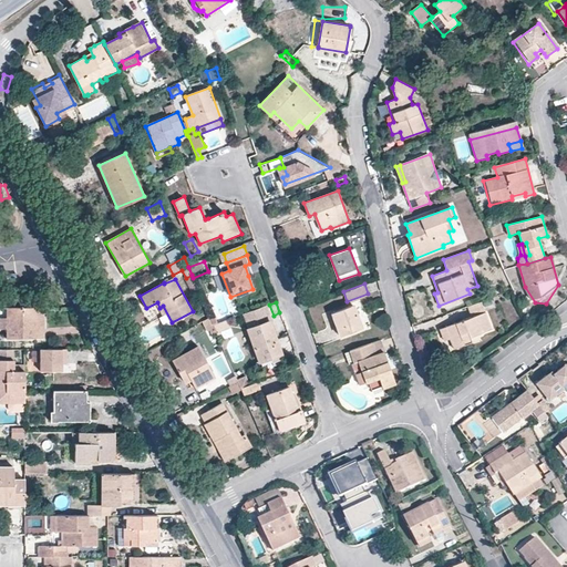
[(481,302),(467,307),(472,317),(445,327),(451,339),(454,349),(472,342),(470,337),(492,328),(481,302)]
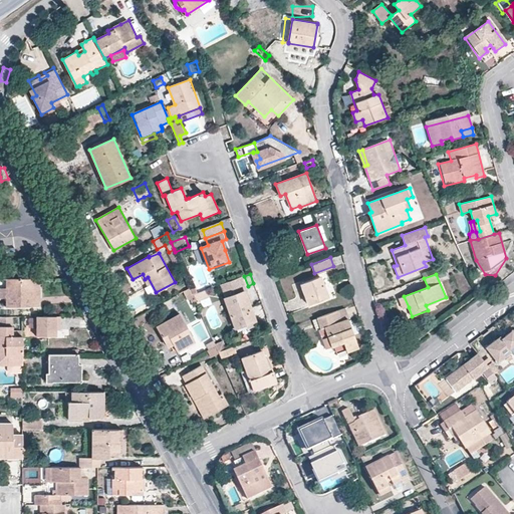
[(321,276),(301,284),(309,305),(328,297),(321,276)]
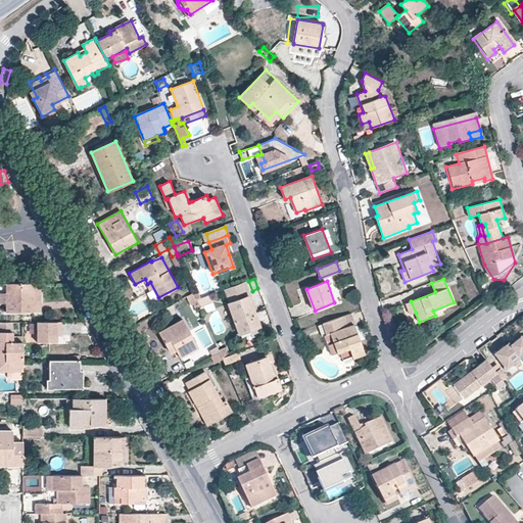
[(247,290),(245,282),(233,287),(236,294),(247,290)]
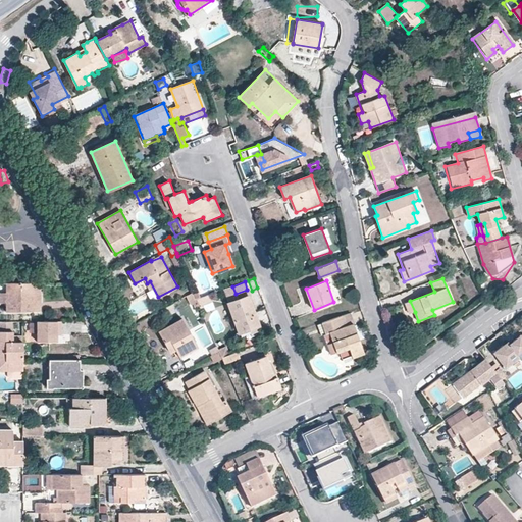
[(40,282),(6,282),(6,292),(7,303),(7,311),(40,311),(40,282)]
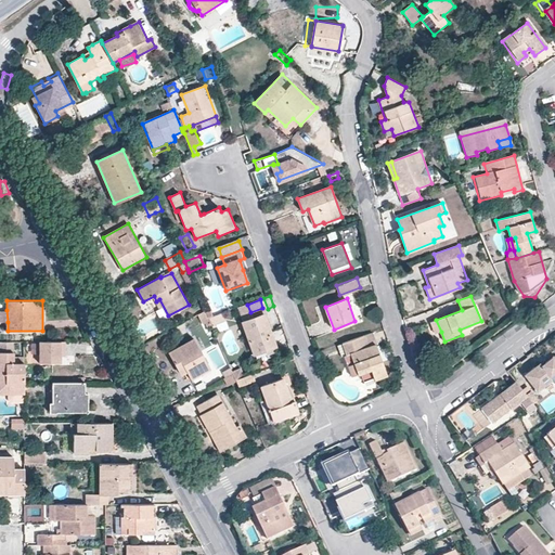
[(246,320),(265,313),(262,308),(250,312),(247,305),(241,307),(246,320)]
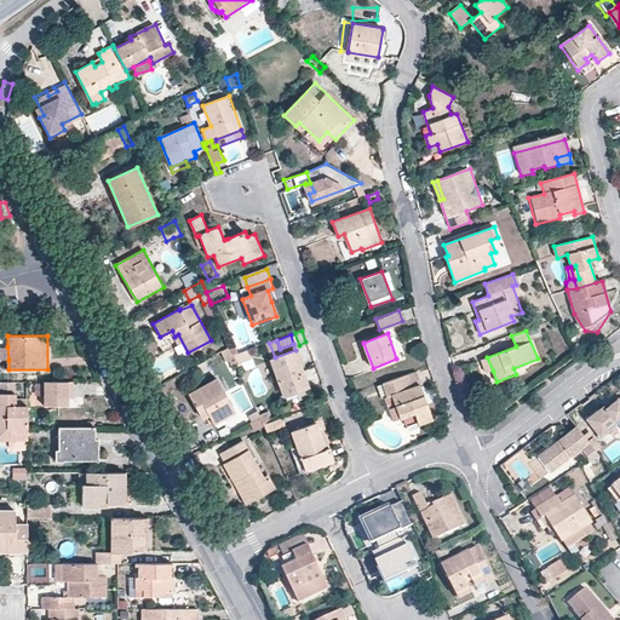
[(231,348),(222,352),(228,362),(230,361),(233,366),(237,363),(235,355),(231,348)]
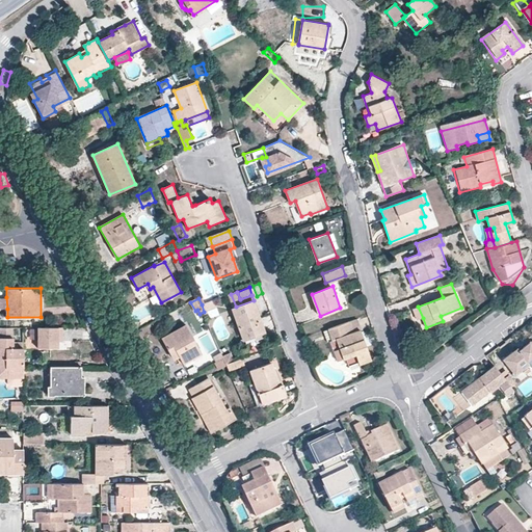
[(202,304),(204,312),(205,314),(208,313),(207,311),(217,307),(214,300),(202,304)]
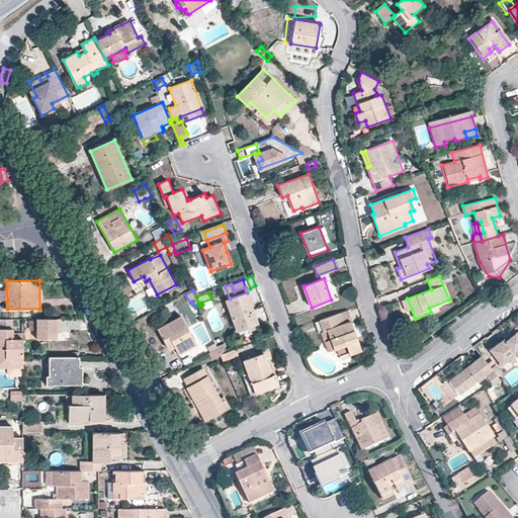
[(258,324),(247,292),(230,298),(226,300),(237,332),(258,324)]
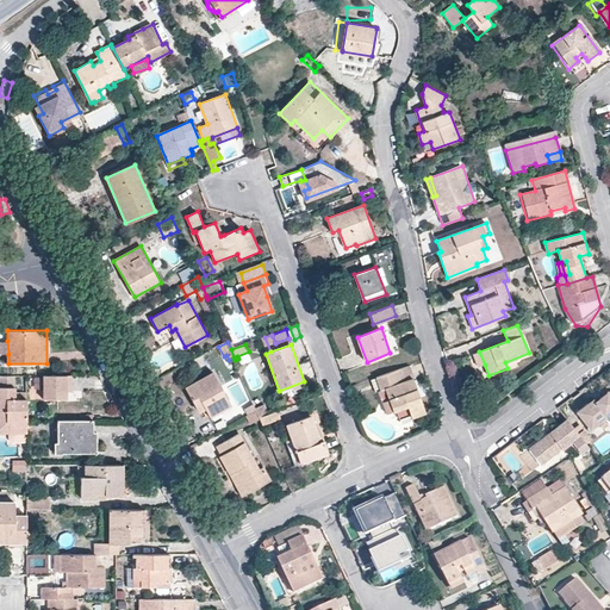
[(485,365),(479,352),(473,354),(478,367),(485,365)]
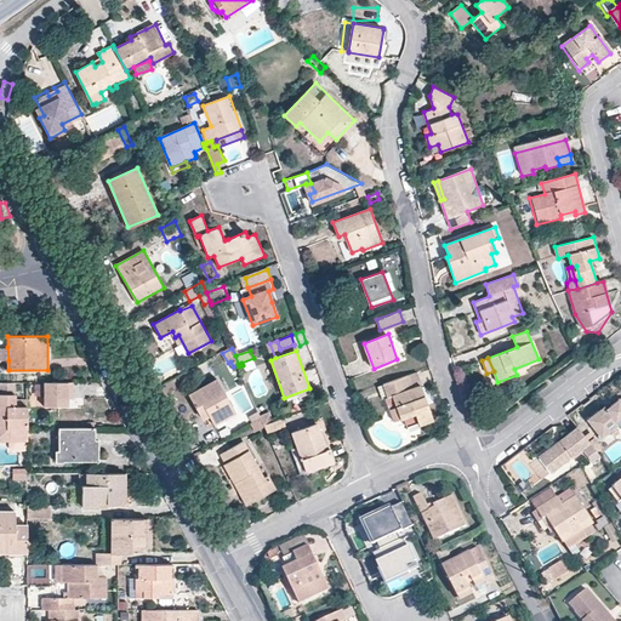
[(420,385),(416,372),(409,375),(414,387),(420,385)]
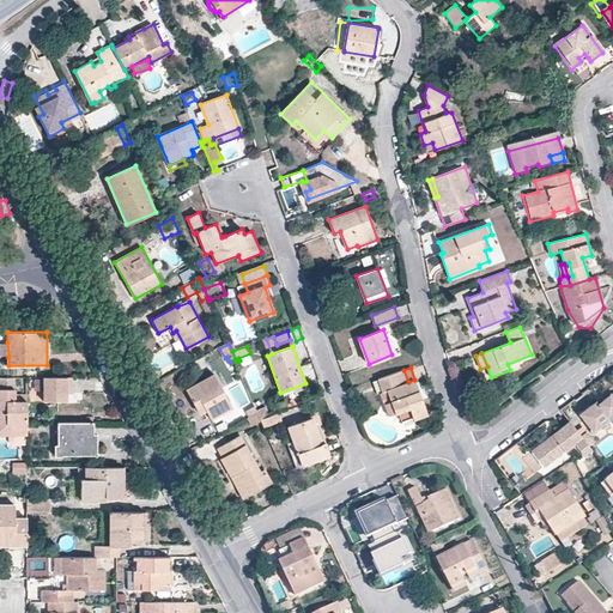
[(383,393),(381,393),(389,416),(398,413),(401,422),(412,418),(413,420),(428,414),(422,399),(419,390),(414,380),(408,382),(404,370),(378,380),(383,393)]
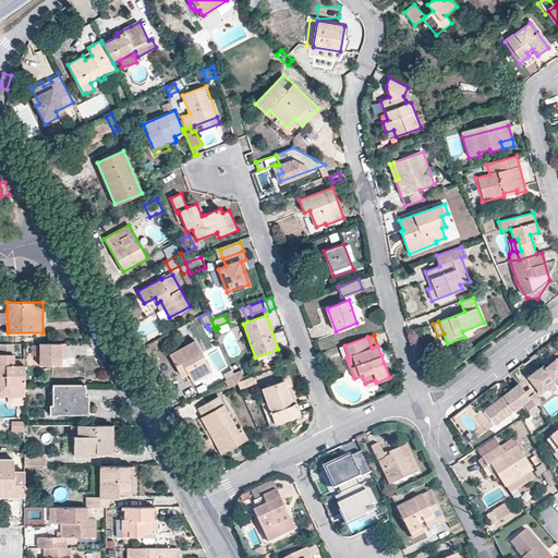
[(170,355),(176,367),(182,363),(189,374),(193,381),(211,370),(195,341),(170,355)]
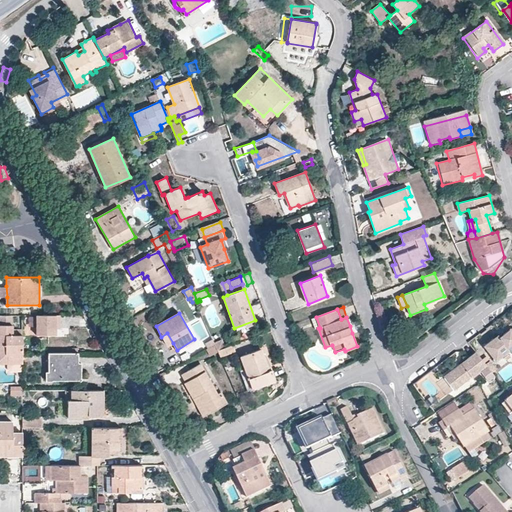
[(12,314),(0,314),(0,362),(23,363),(23,352),(23,335),(13,335),(12,314)]
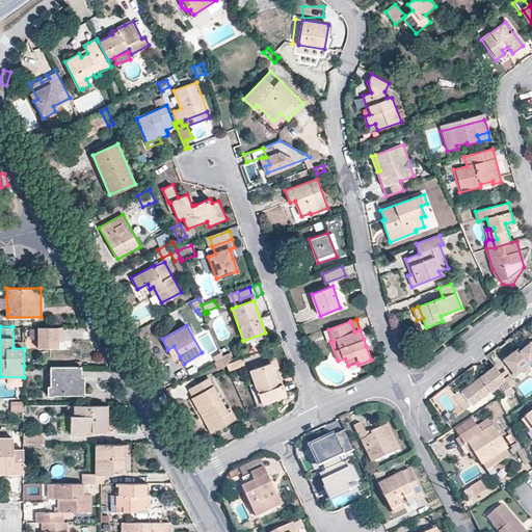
[(62,337),(62,326),(36,326),(37,348),(58,348),(58,341),(58,338),(62,337)]
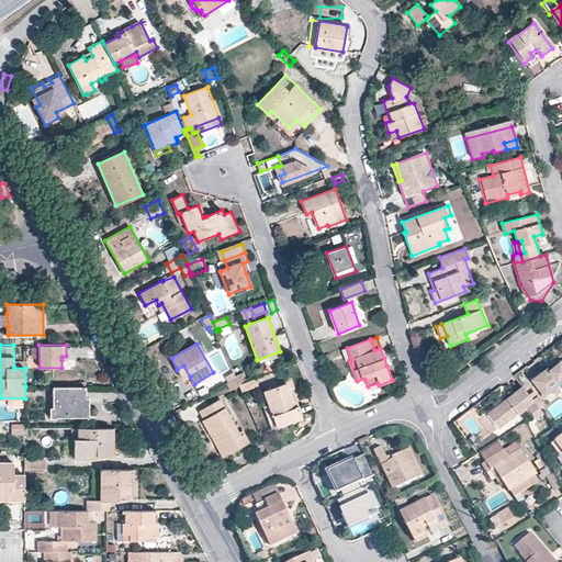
[(347,348),(341,349),(346,362),(349,360),(351,360),(347,348)]
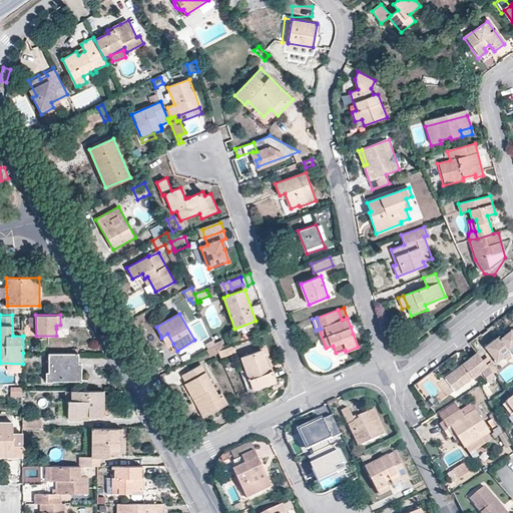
[(357,325),(351,327),(353,334),(360,332),(357,325)]
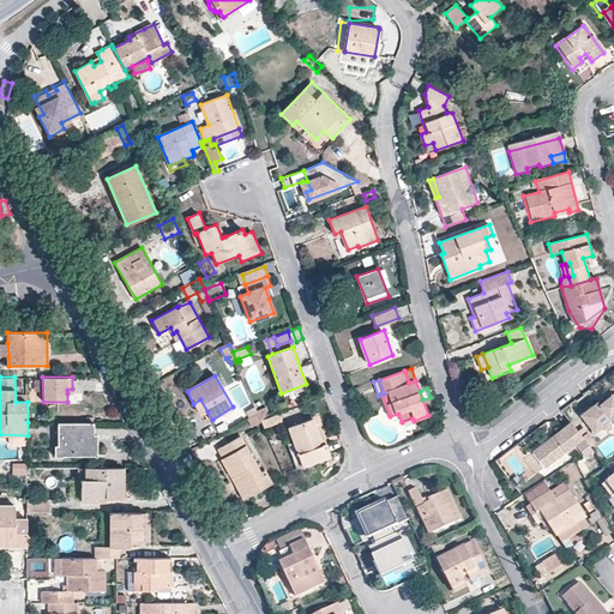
[(600,407),(597,403),(579,416),(594,434),(611,421),(613,426),(613,397),(612,396),(603,402),(605,404),(600,407)]
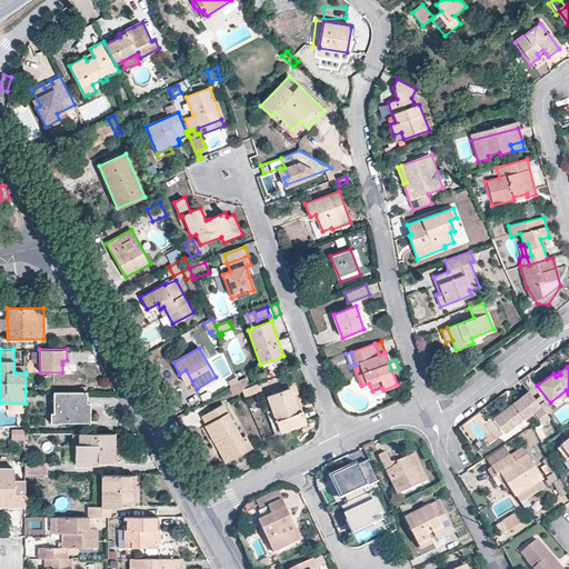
[(186,370),(179,375),(186,385),(192,381),(186,370)]
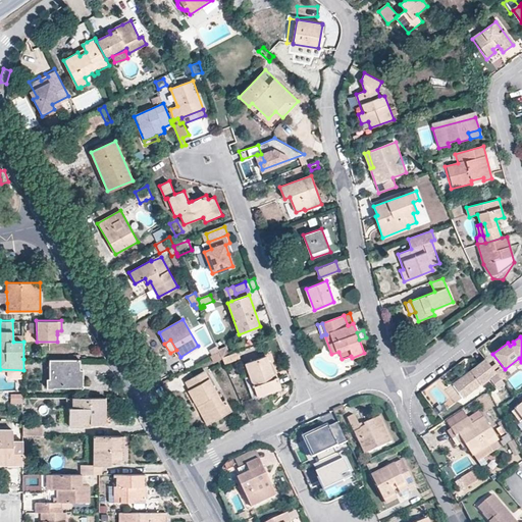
[(220,352),(212,356),(215,362),(222,358),(220,353),(220,352)]
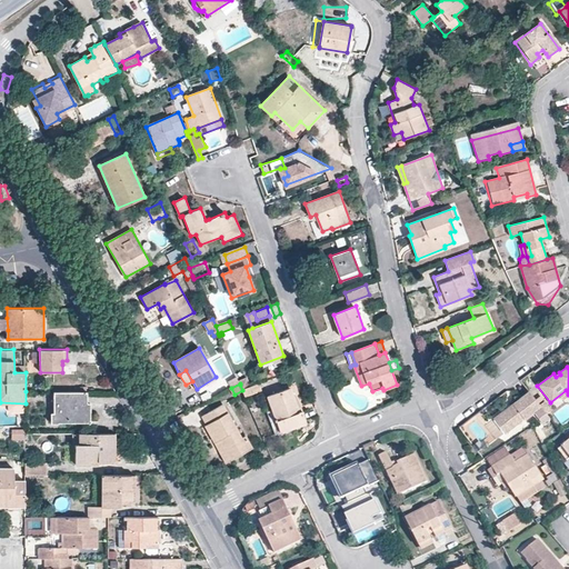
[(262,391),(260,383),(249,388),(242,390),(246,397),(262,391)]
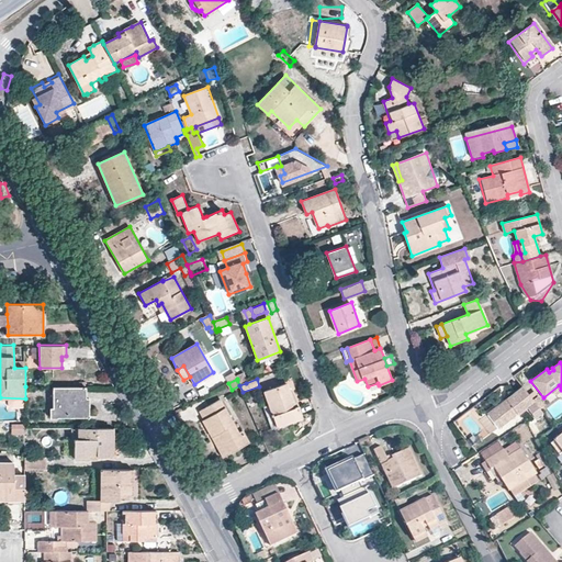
[(288,382),(263,391),(277,427),(303,418),(296,401),(295,402),(288,382)]
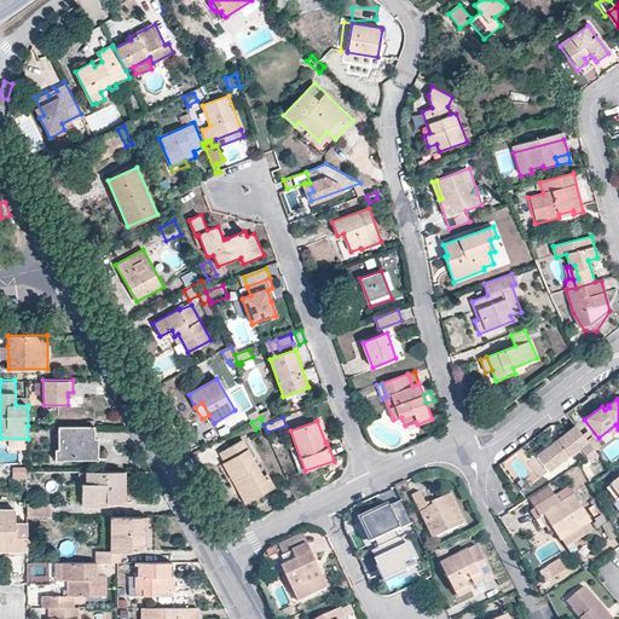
[(87,424),(58,426),(58,449),(64,450),(64,460),(94,460),(98,456),(98,438),(94,438),(88,438),(87,424)]
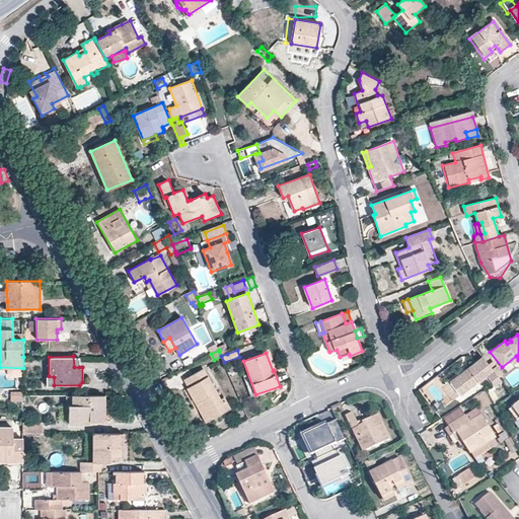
[(492,369),(482,357),(449,382),(458,395),(477,381),(477,383),(487,376),(495,386),(501,382),(499,378),(492,369)]
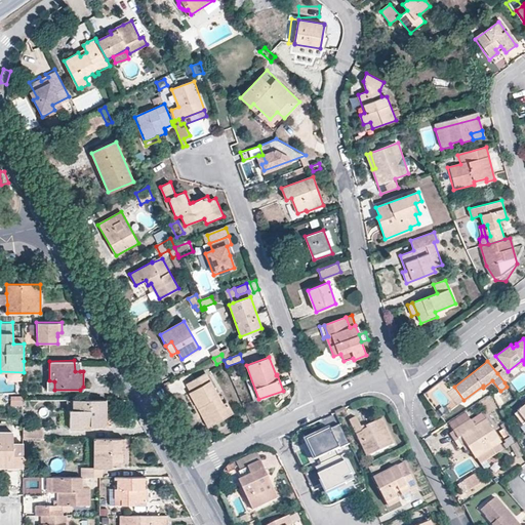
[(501,370),(497,373),(505,382),(509,379),(501,370)]
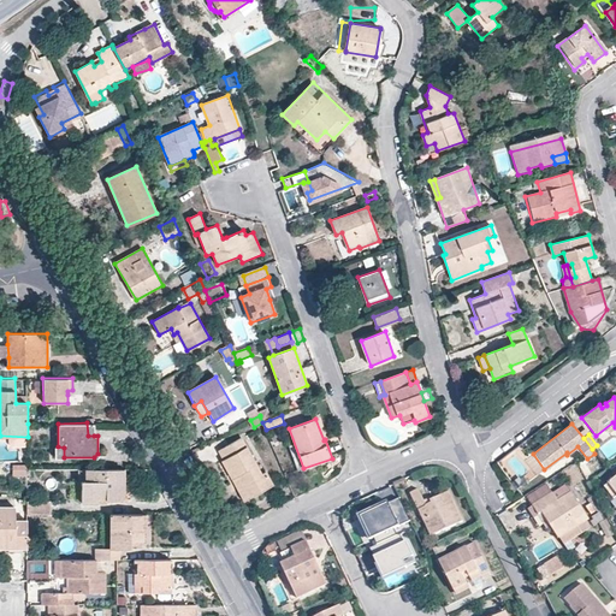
[(242,438),(219,450),(225,460),(223,461),(231,479),(232,479),(244,499),(273,484),(266,472),(262,474),(242,438)]
